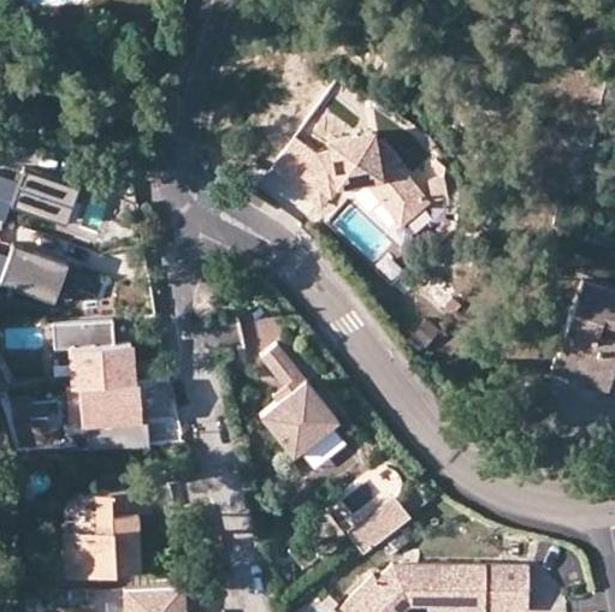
[(342,174),(352,173),(356,178),(358,183),(370,183),(406,229),(431,209),(392,158),(380,154),(377,144),(332,142),(332,154),(320,154),(299,183),(324,202),(341,182),(342,174)]
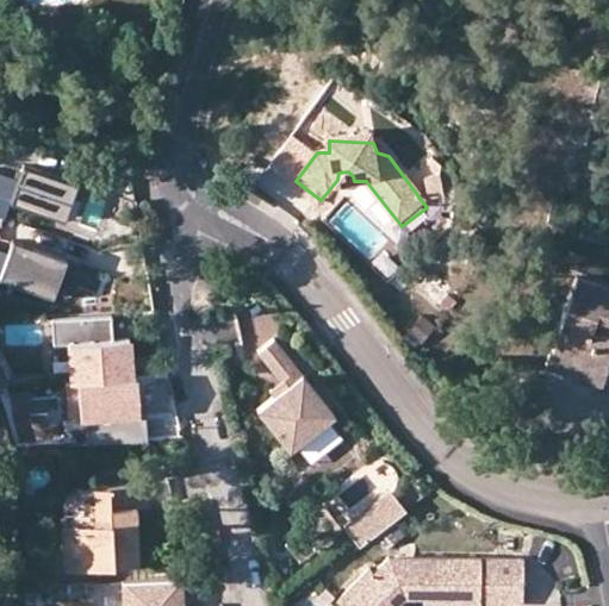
[(240,180),(252,189),(267,168),(255,160),(240,180)]
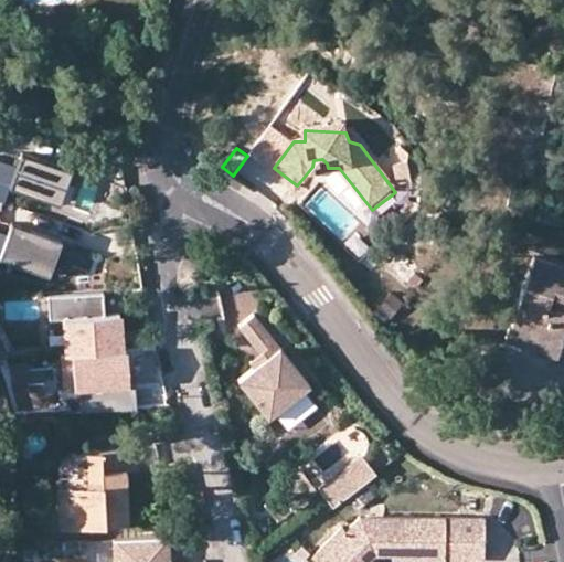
[(17,168),(0,161),(0,203),(6,207),(11,190),(54,204),(66,170),(21,156),(17,168)]
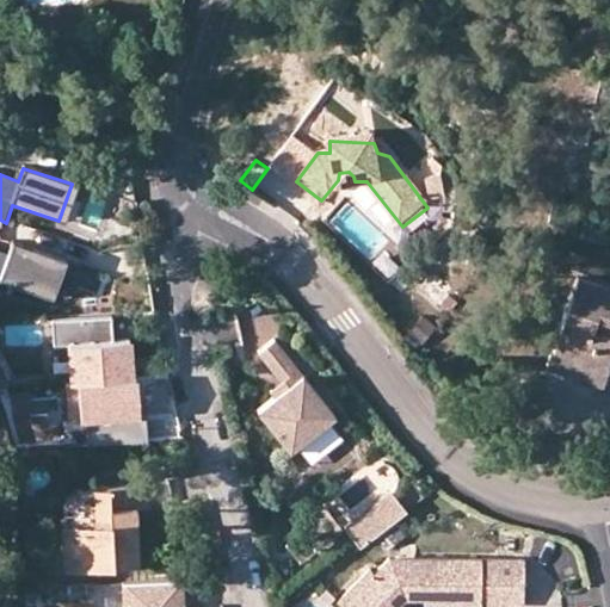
[(63,260),(13,245),(10,258),(1,282),(0,282),(0,292),(4,284),(50,299),(63,260)]
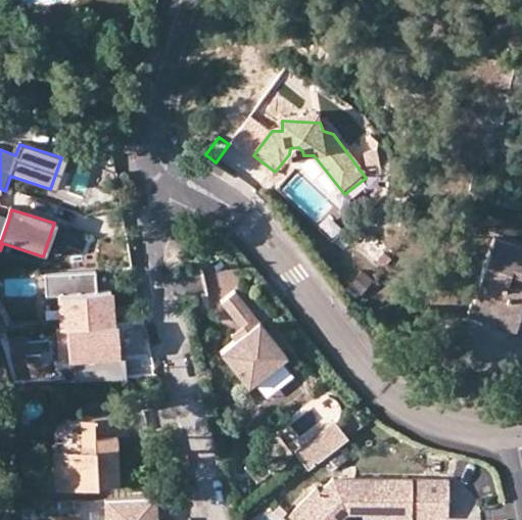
[(58,225),(54,223),(43,256),(47,257),(58,225)]
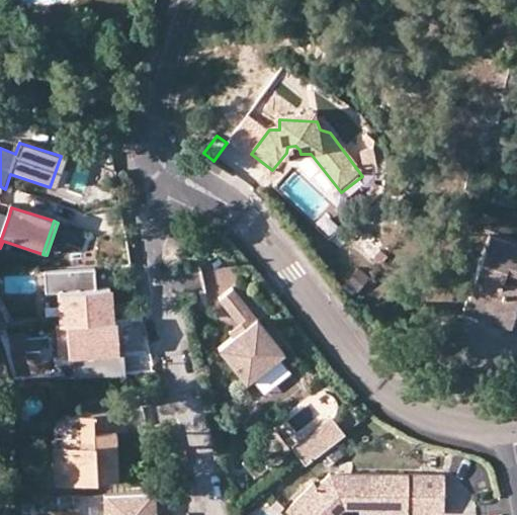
[(469,298),(516,316),(516,247),(490,238),(469,298)]
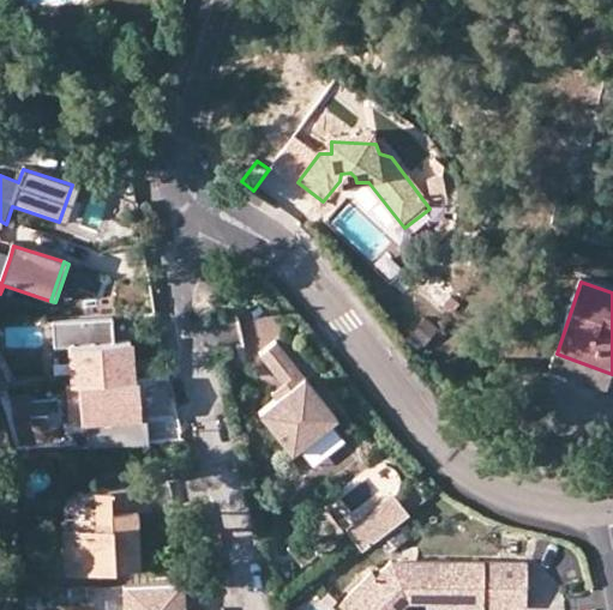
[(445,309),(454,316),(462,306),(454,300),(445,309)]
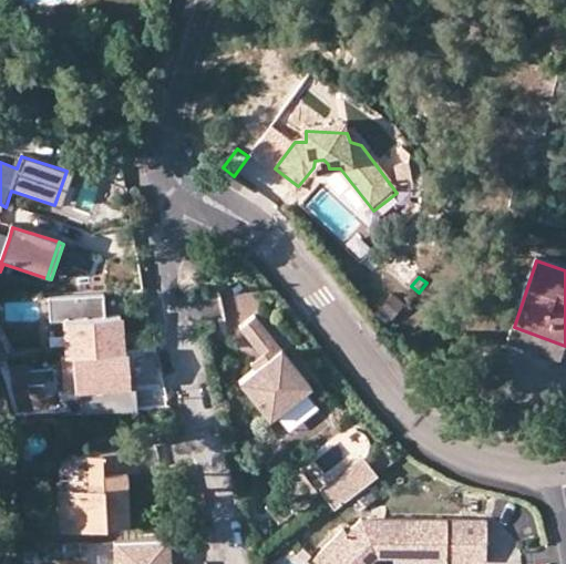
[(103,295),(50,298),(51,325),(63,324),(65,357),(122,352),(121,316),(104,317),(103,295)]
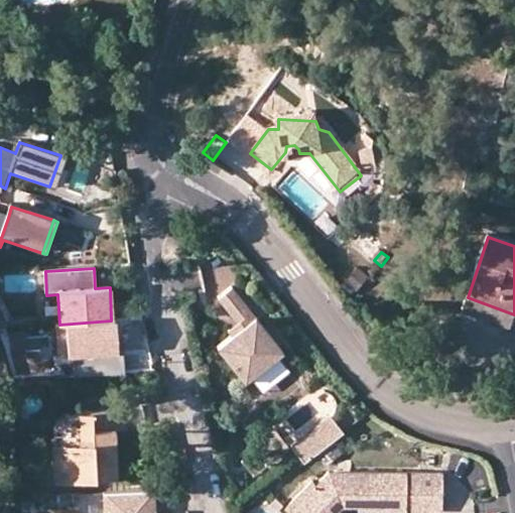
[(232,326),(236,331),(222,343),(248,377),(286,347),(235,282),(222,292),(241,317),(232,326)]
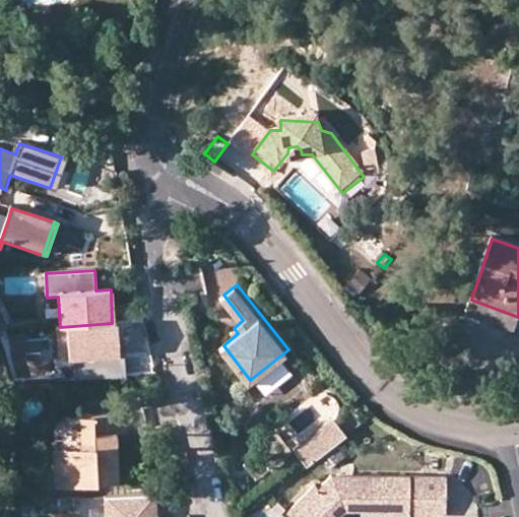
[(471,300),(467,313),(515,328),(518,320),(518,317),(471,300)]
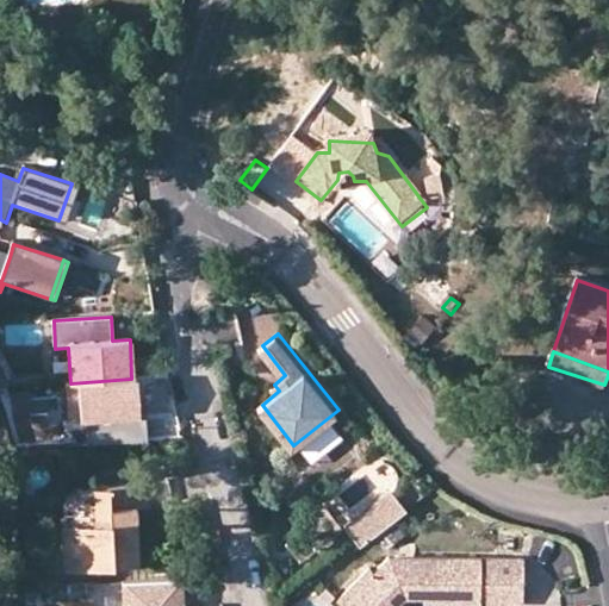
[(141,388),(69,393),(72,429),(144,424),(141,388)]
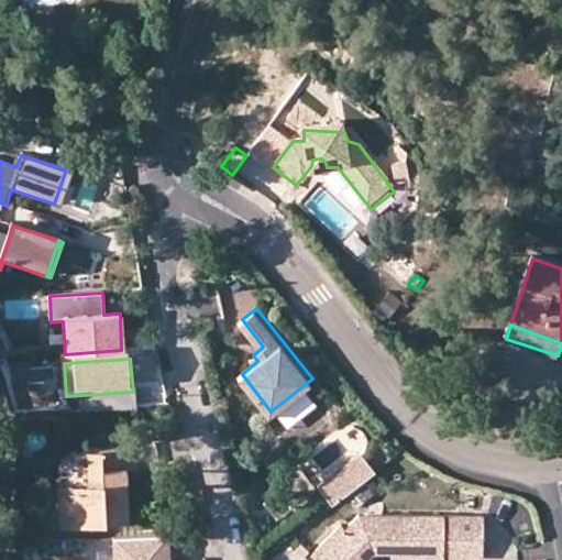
[(130,524),(128,471),(139,471),(138,450),(88,453),(88,454),(68,454),(59,463),(62,487),(61,487),(63,527),(63,528),(130,524)]
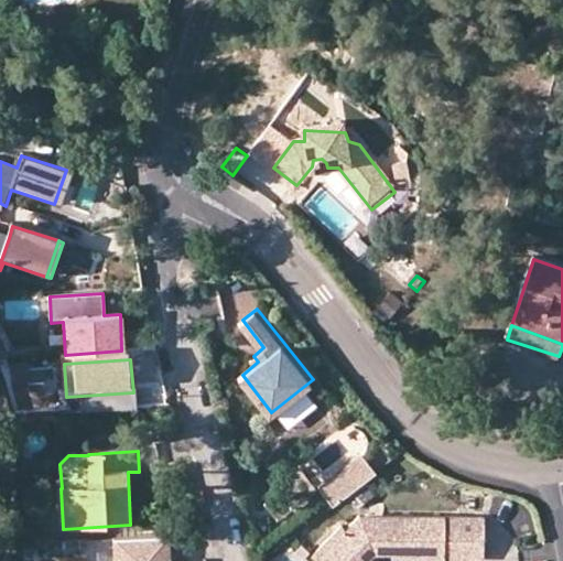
[(372,474),(358,457),(322,488),(336,505),(372,474)]
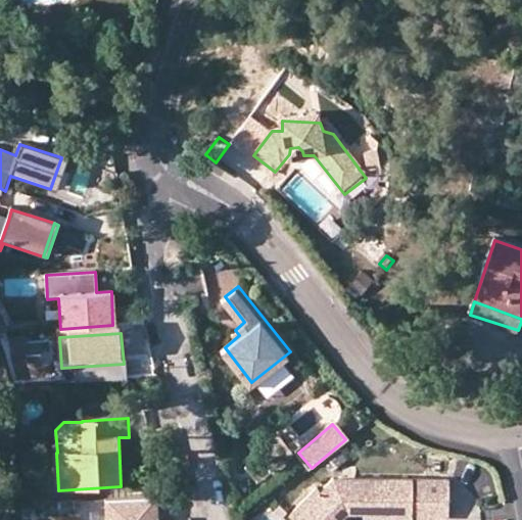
[(380,519),(454,519),(455,482),(340,479),(327,491),(324,488),(296,517),(298,519),(346,519),(348,517),(352,513),(370,513),(380,514),(380,519)]
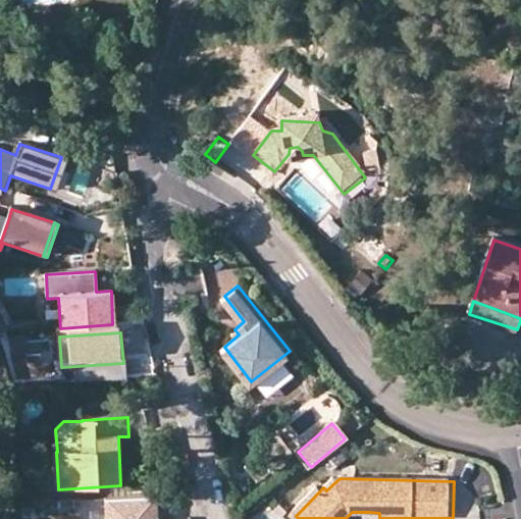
[(155,518),(154,499),(104,502),(105,518),(155,518)]
